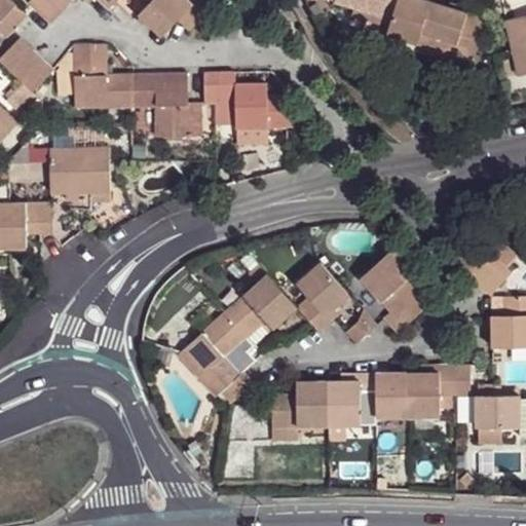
[(24,10),(12,0),(0,0),(0,27),(7,34),(28,13),(24,10)]
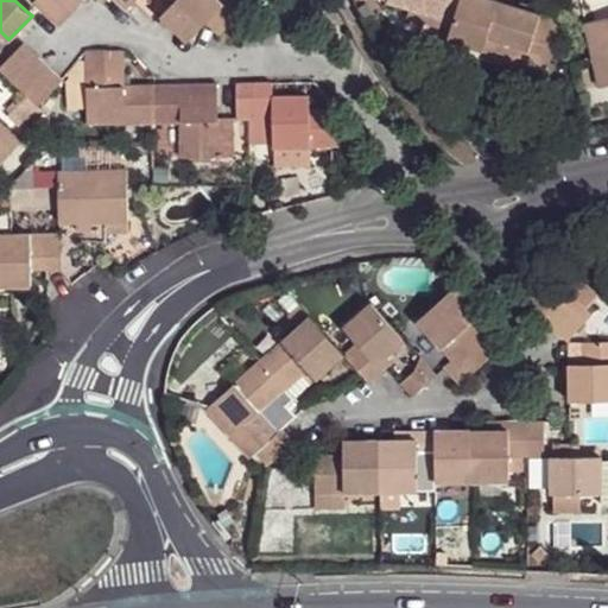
[(73,13),(59,0),(38,0),(37,2),(37,4),(61,25),(73,13)]
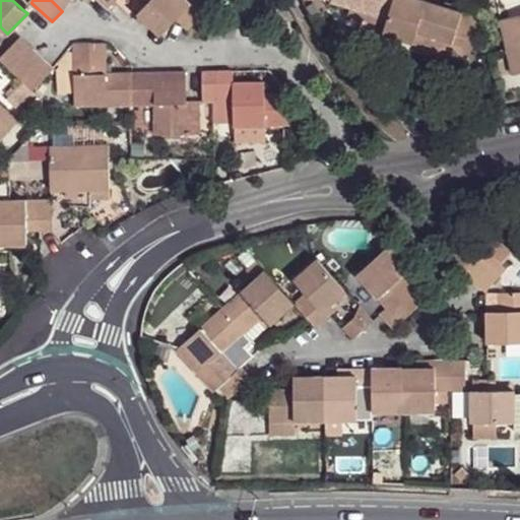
[(51,0),(62,11),(72,0),(51,0)]
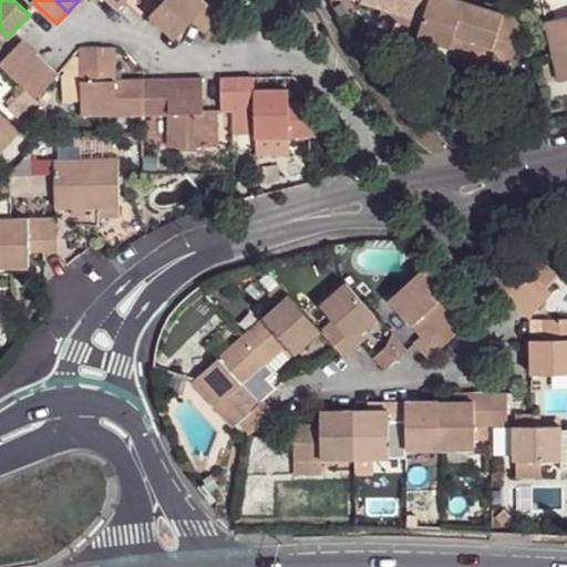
[(227,8),(219,0),(212,0),(210,2),(208,0),(155,0),(160,4),(152,13),(176,37),(193,20),(204,31),(227,8)]
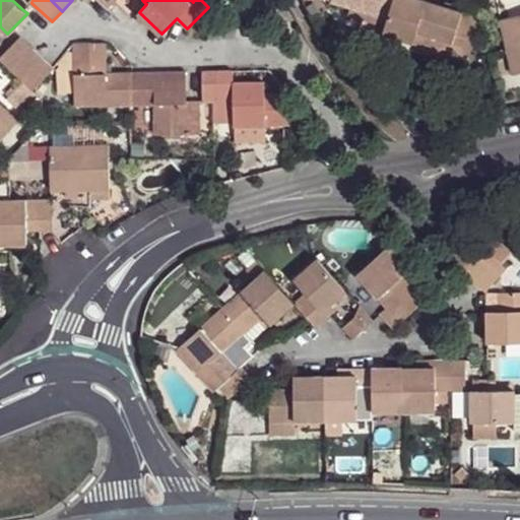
[(333,0),(332,2),(348,7),(347,15),(385,27),(394,0),(333,0)]
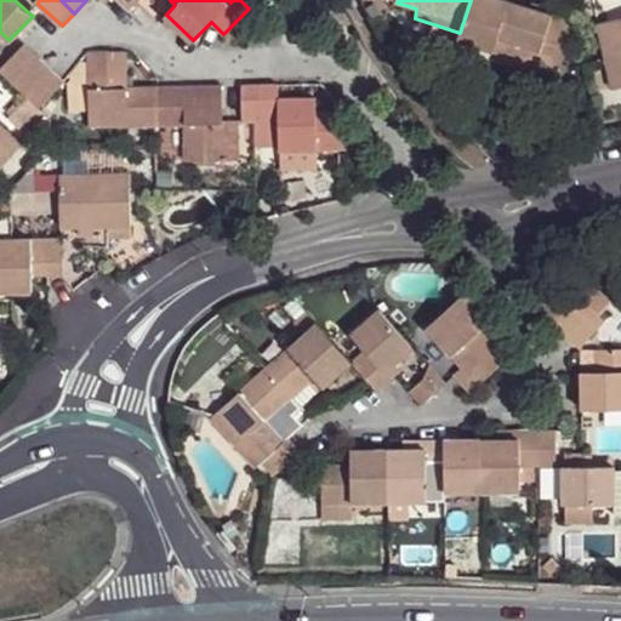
[(494,0),(471,0),(460,33),(459,41),(491,52),(507,4),(494,0)]
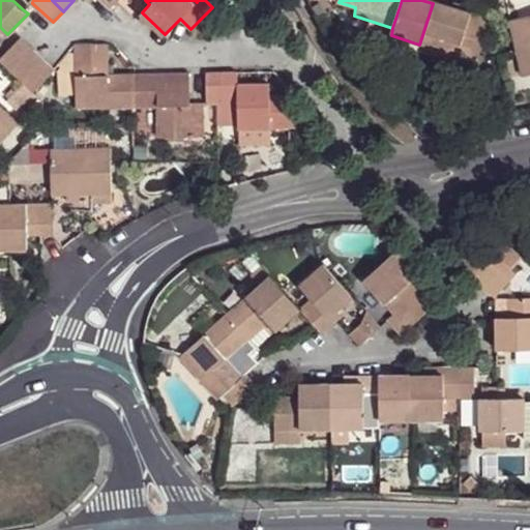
[(458,58),(474,62),(488,21),(433,3),(419,45),(418,52),(455,64),(458,58)]
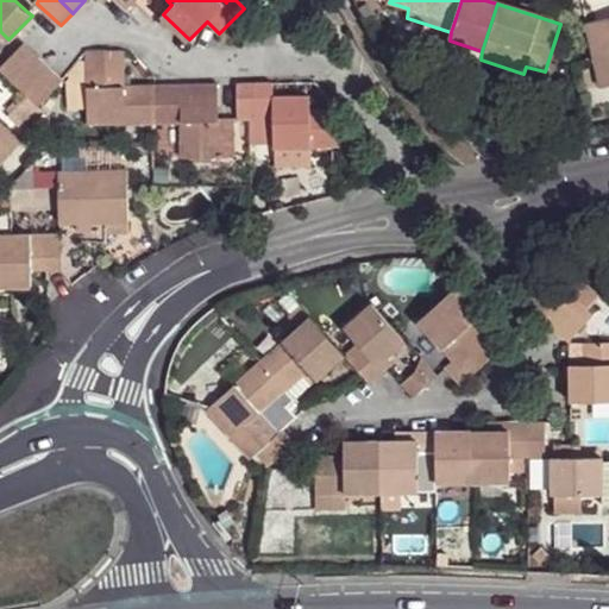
[(608,14),(585,22),(592,60),(598,85),(608,82),(608,14)]
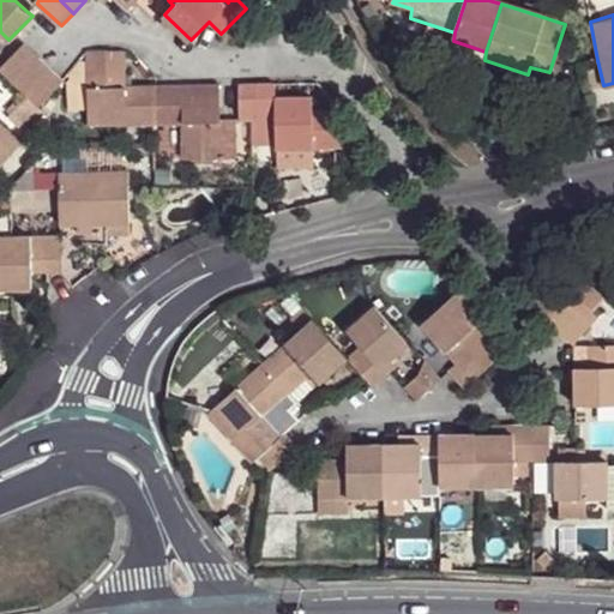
[(0,67),(12,79),(37,55),(24,42),(0,67)]
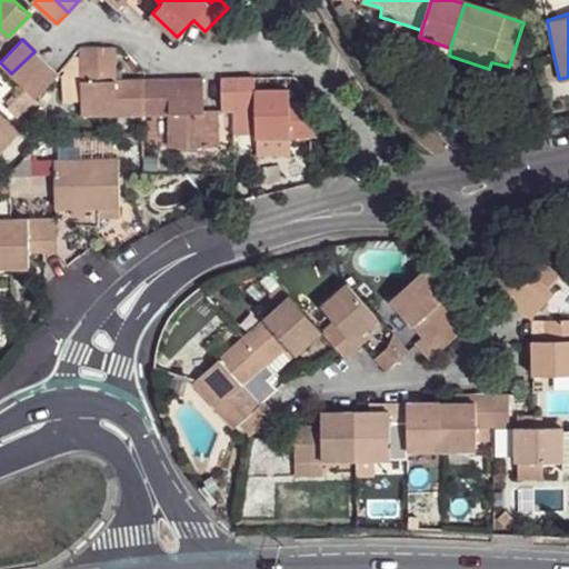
[(79,48),(79,75),(80,116),(141,113),(141,79),(136,78),(115,79),(113,58),(113,46),(79,48)]
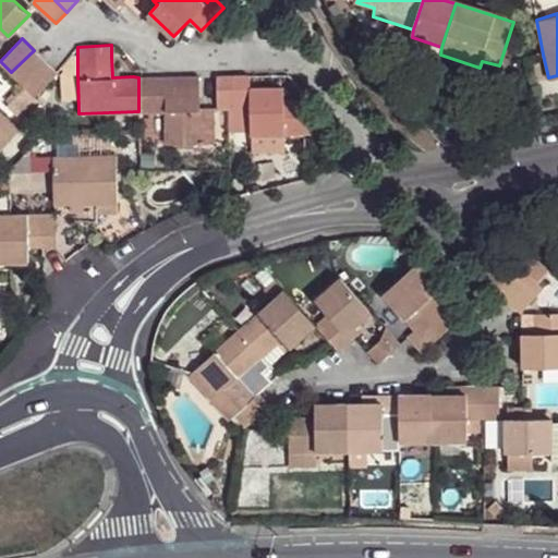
[(11,72),(23,84),(46,61),(34,50),(11,72)]
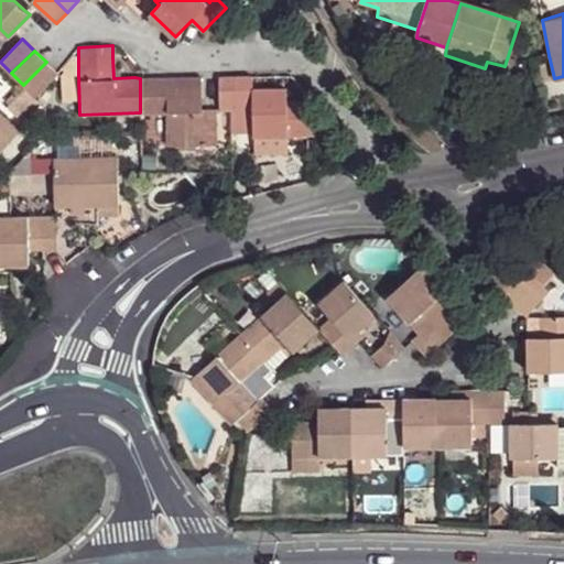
[(25,88),(34,97),(45,85),(57,72),(46,62),(23,85),(25,88)]
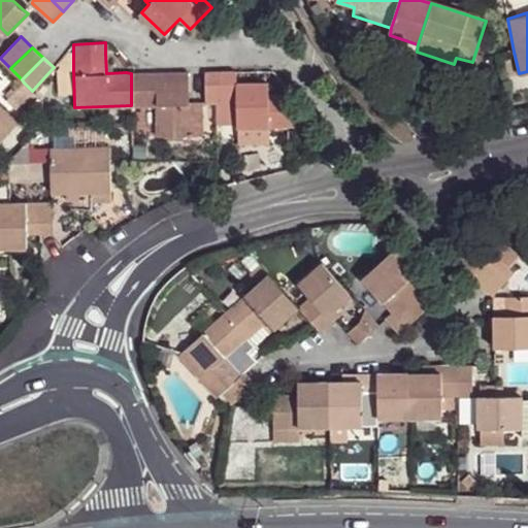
[(189,72),(131,73),(131,105),(156,105),(156,135),(203,134),(203,105),(203,102),(189,102),(189,98),(189,72)]
